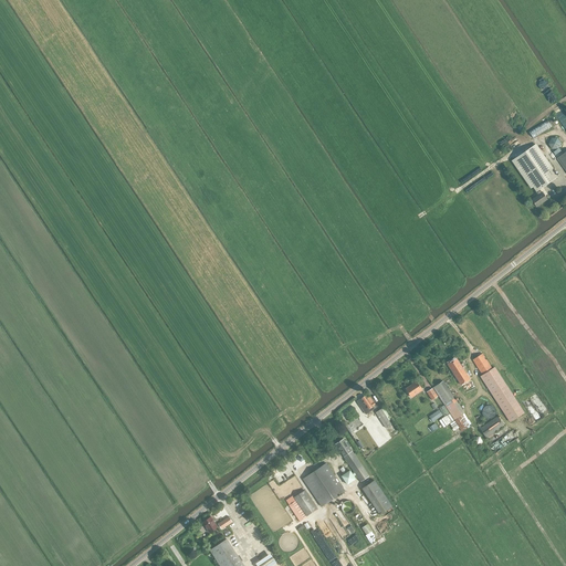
[(548,82),(541,86),(551,103),(557,98),(548,82)]
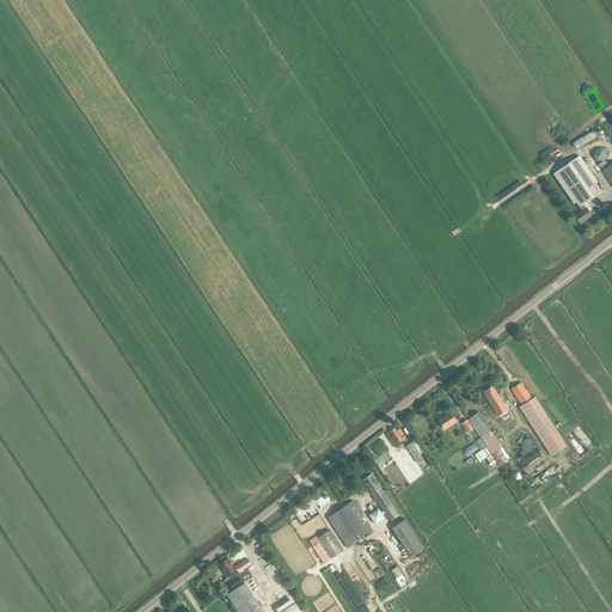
[(576,151),(597,138),(592,129),(571,142),(576,151)]
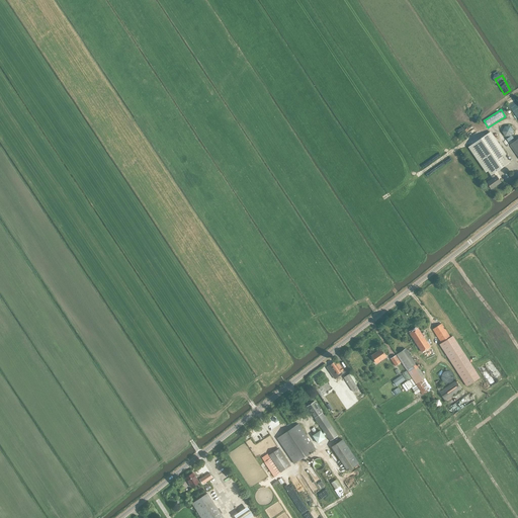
[(503,136),(513,136),(513,125),(504,124),(503,136)]
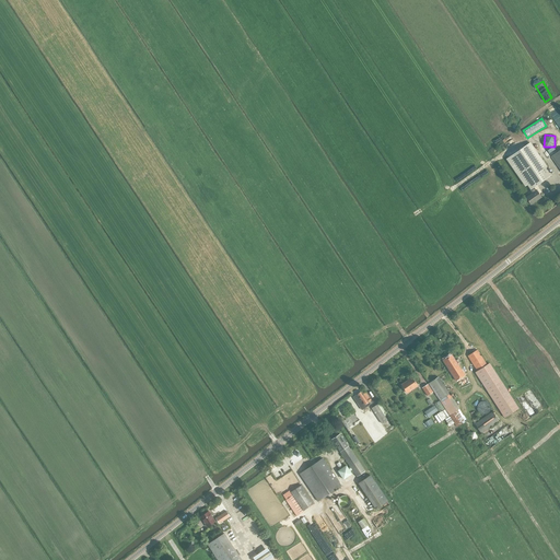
[(533,187),(551,175),(529,143),(512,155),(533,187)]
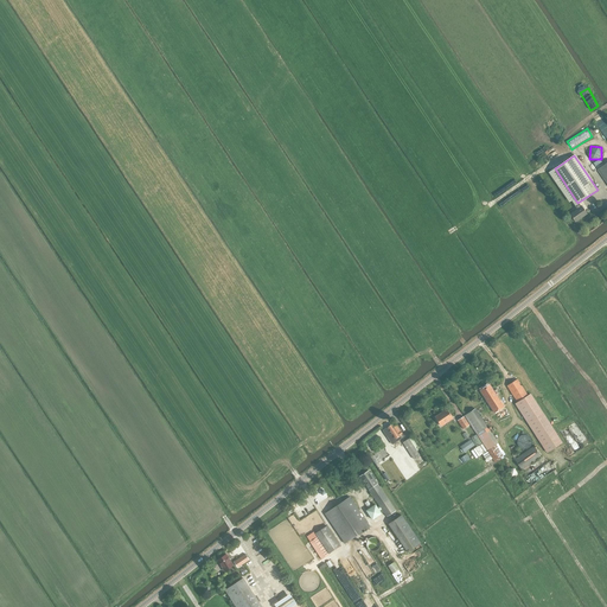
[(575,222),(587,213),(581,206),(579,204),(575,206),(577,210),(570,215),(575,222)]
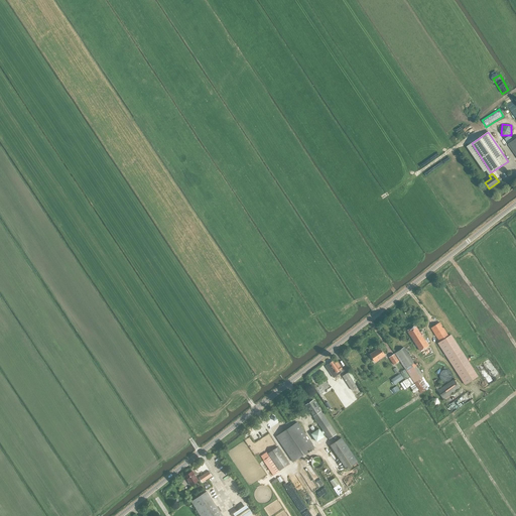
[(431,328),(440,342),(448,336),(439,321),(431,328)]
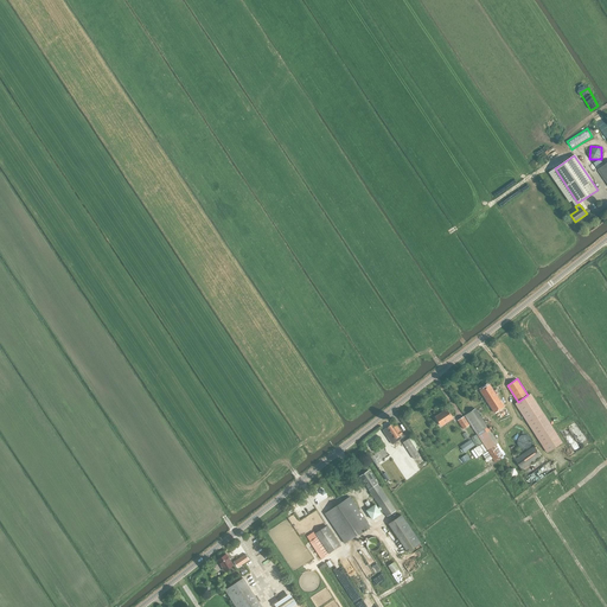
[(496,395),(499,393),(497,389),(493,391),(489,384),(480,390),(484,395),(483,395),(485,398),(485,397),(494,411),(503,406),(496,395)]
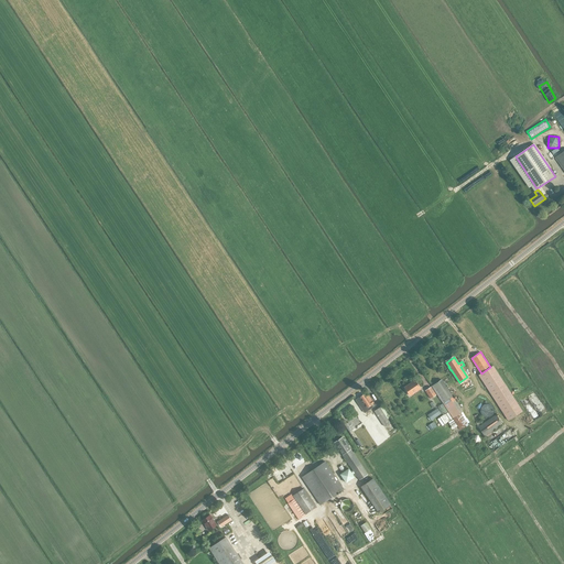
[(508,420),(522,411),(492,366),(490,367),(481,373),(479,375),(508,420)]
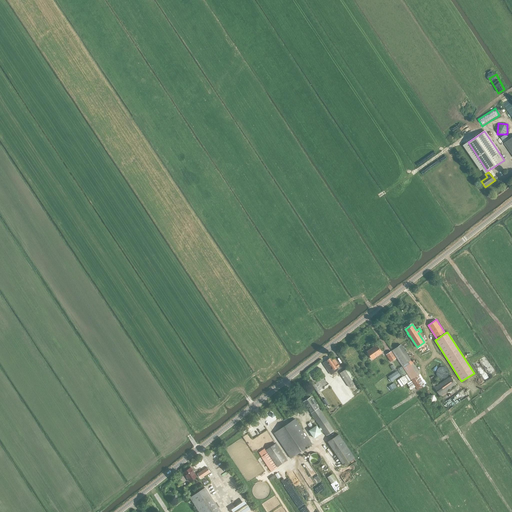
[(372,358),(381,352),(377,345),(368,351),(372,358)]
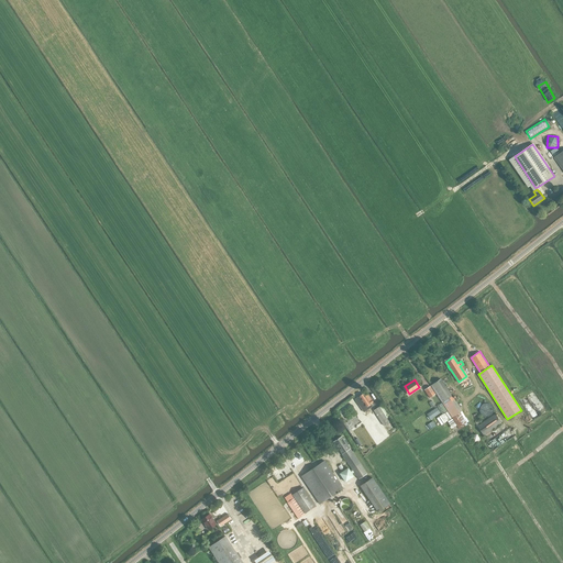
[(452,417),(462,410),(441,379),(431,385),(452,417)]
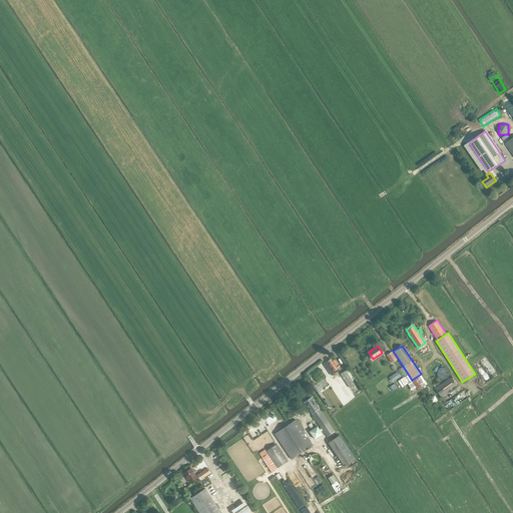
[(392,352),(387,355),(391,362),(396,359),(392,352)]
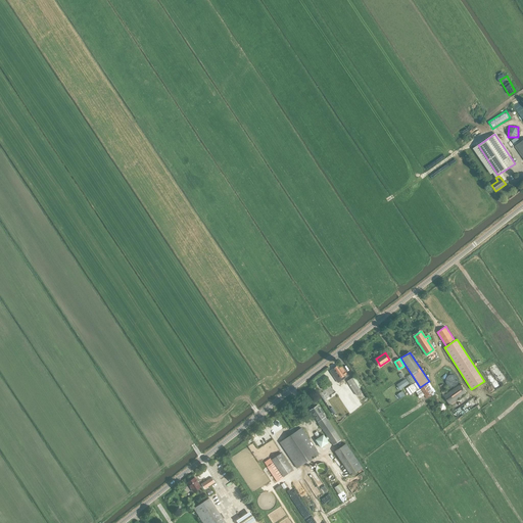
[(337,366),(330,371),(338,383),(345,378),(344,376),(346,374),(342,367),(340,365),(338,366),(337,366)]
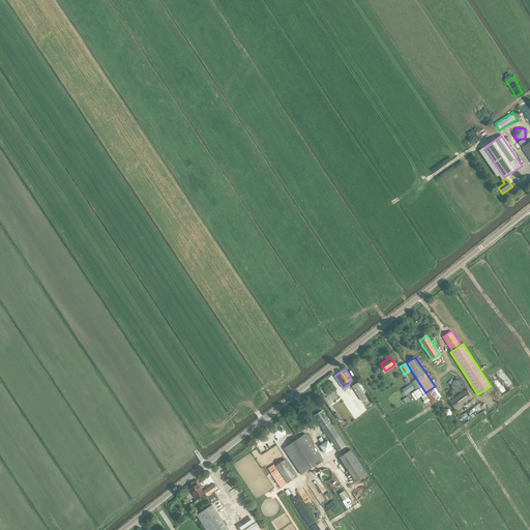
[(461,390),(466,384),(458,378),(452,385),(461,390)]
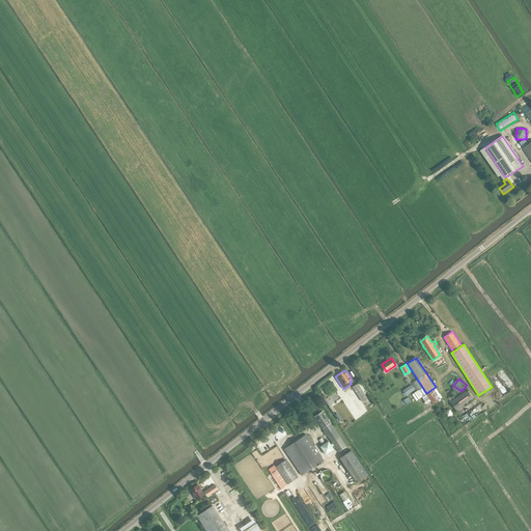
[(500,379),(495,383),(503,395),(509,391),(500,379)]
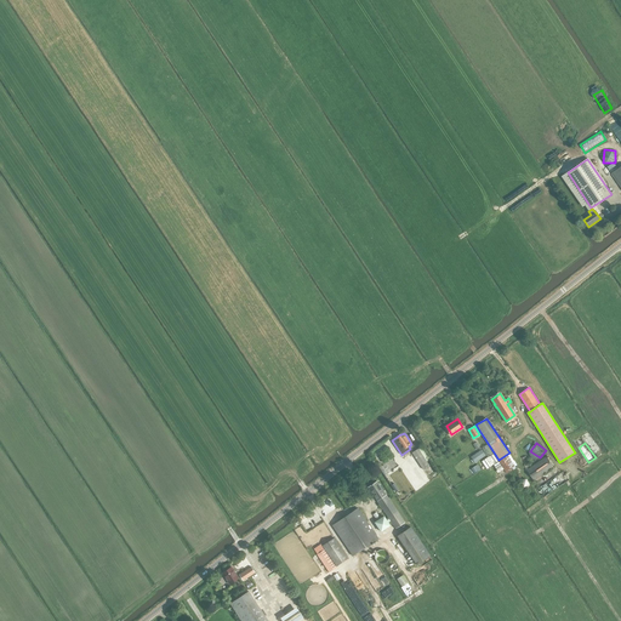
[(422,469),(429,465),(419,449),(412,453),(422,469)]
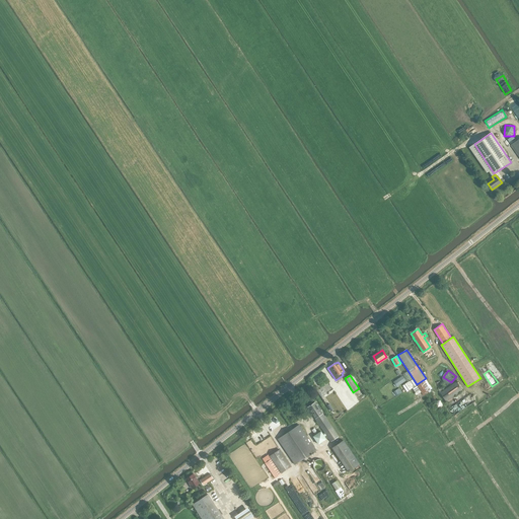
[(402,376),(393,382),(396,387),(406,380),(402,376)]
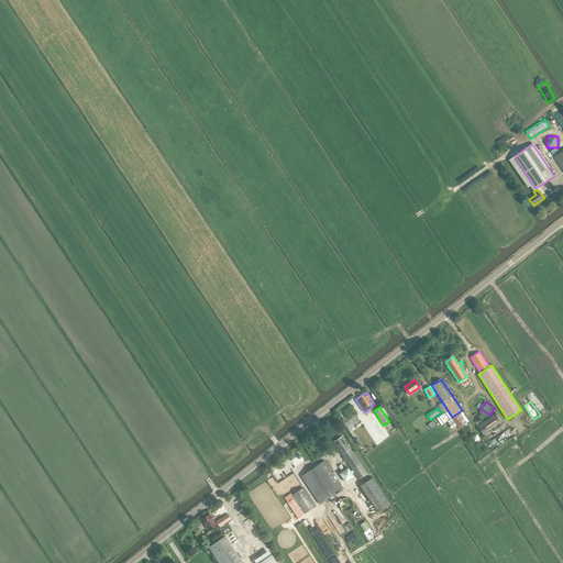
[(484,435),(501,422),(495,414),(477,426),(484,435)]
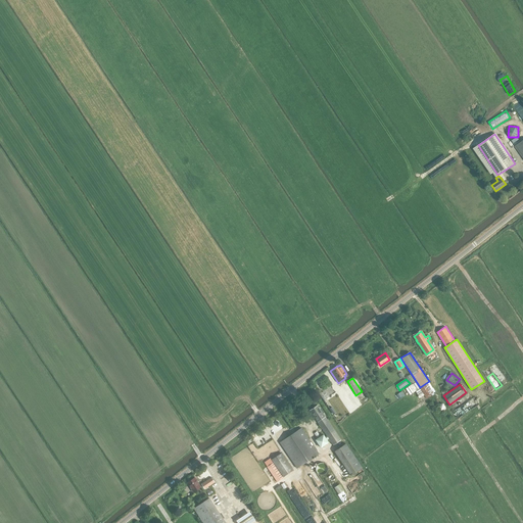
[(326,389),(331,395),(336,392),(331,385),(326,389)]
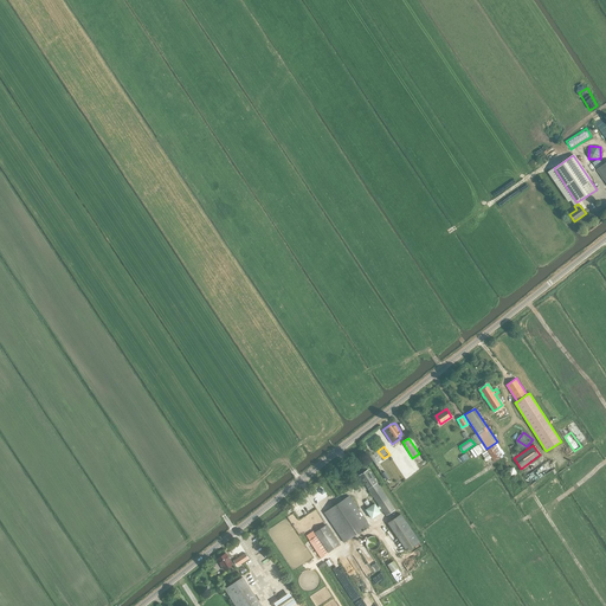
[(375,463),(382,459),(378,451),(371,456),(375,463)]
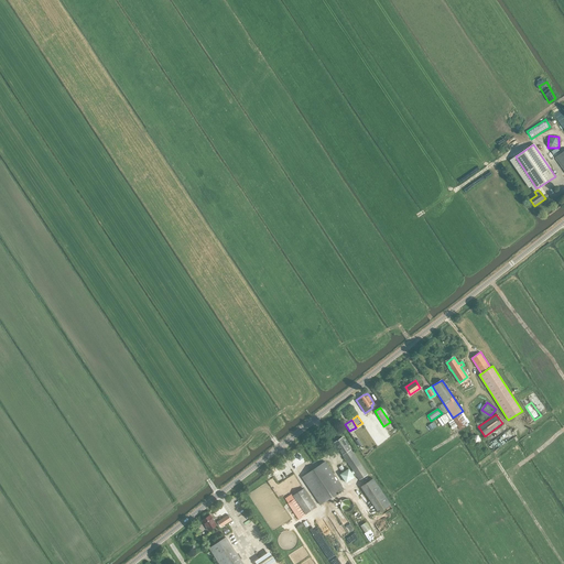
[(500,436),(508,430),(506,426),(490,438),(495,444),(502,438),(500,436)]
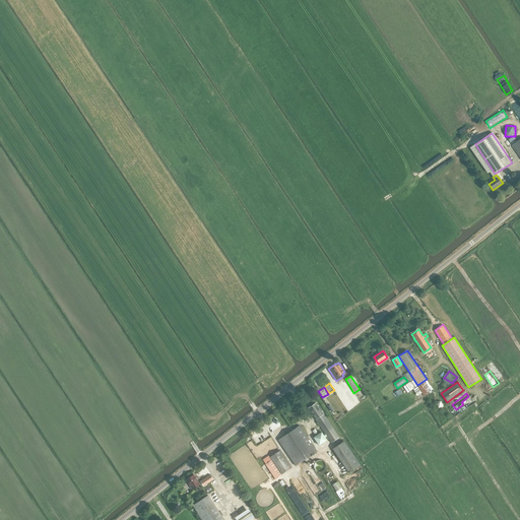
[(319,445),(328,438),(331,442),(338,437),(316,403),(308,407),(325,434),(323,435),(321,432),(314,437),(319,445)]
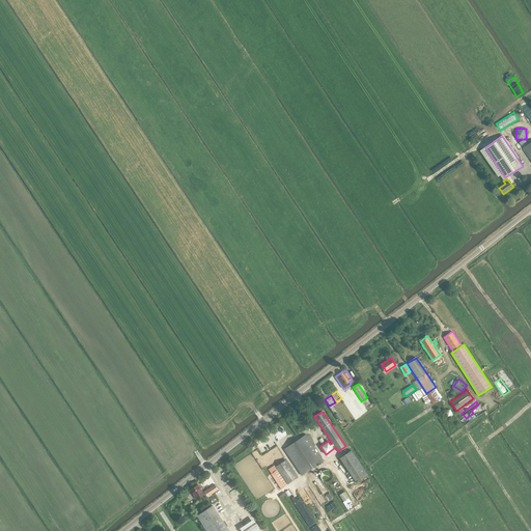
[(302,475),(324,460),(306,435),(284,449),(302,475)]
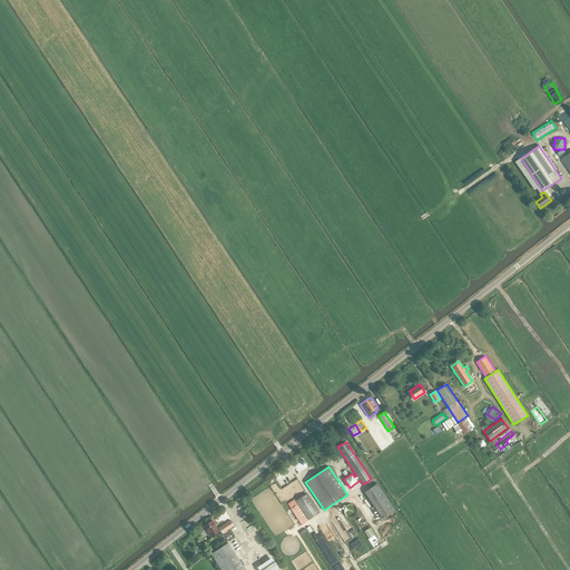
[(382,518),(394,510),(377,483),(364,492),(382,518)]
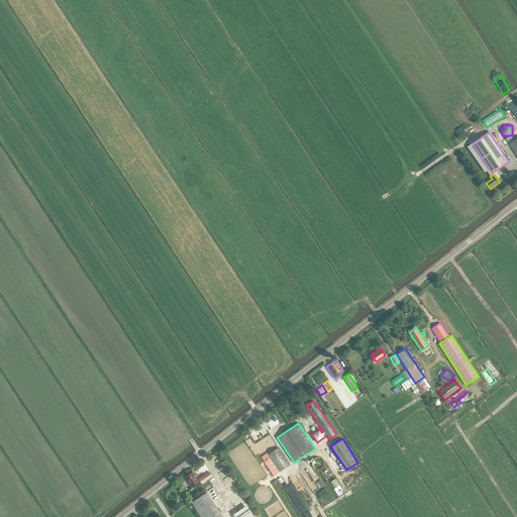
[(280,471),(290,464),(278,447),(269,454),(271,457),(264,461),(274,477),(280,472),(280,471)]
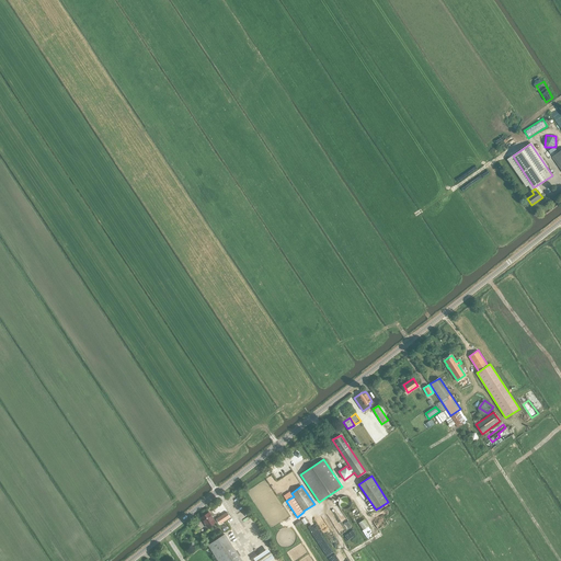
[(341,497),(343,507),(353,506),(352,496),(341,497)]
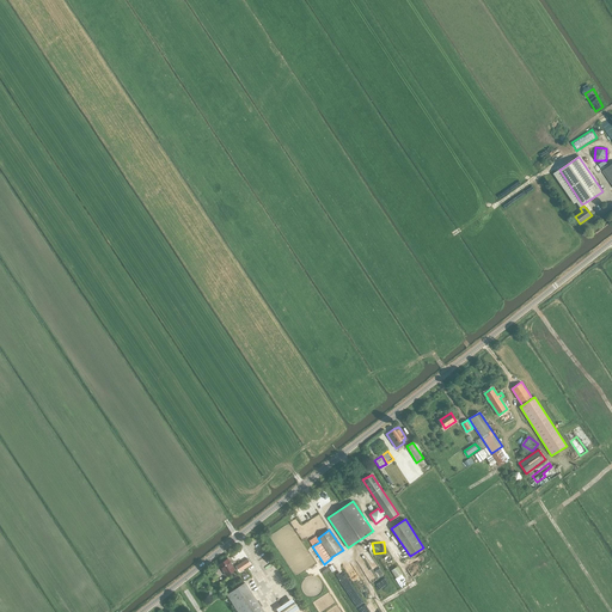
[(226,576),(236,570),(228,558),(219,564),(220,567),(220,568),(221,570),(222,570),(226,576)]
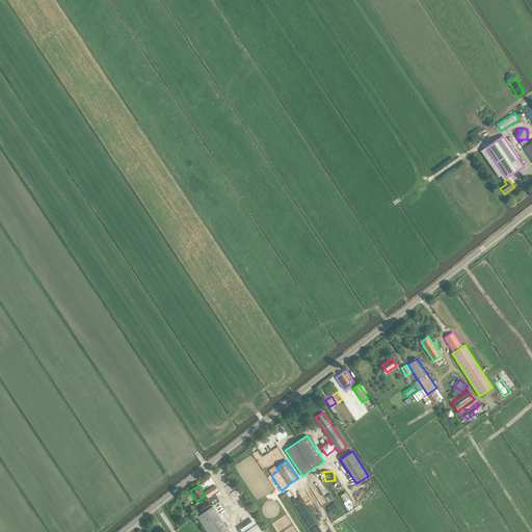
[(215,485),(206,493),(209,498),(218,490),(215,485)]
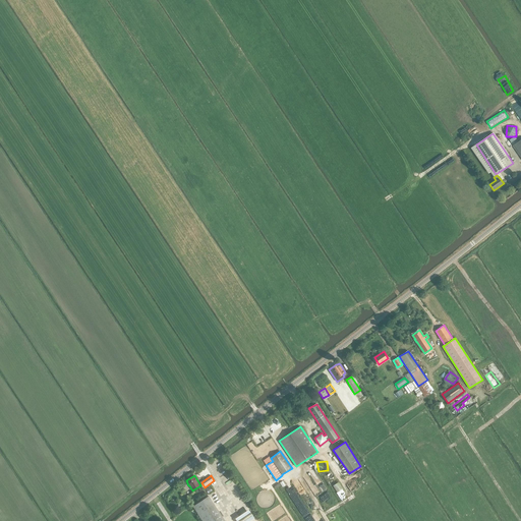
[(333,485),(337,493),(343,488),(338,482),(333,485)]
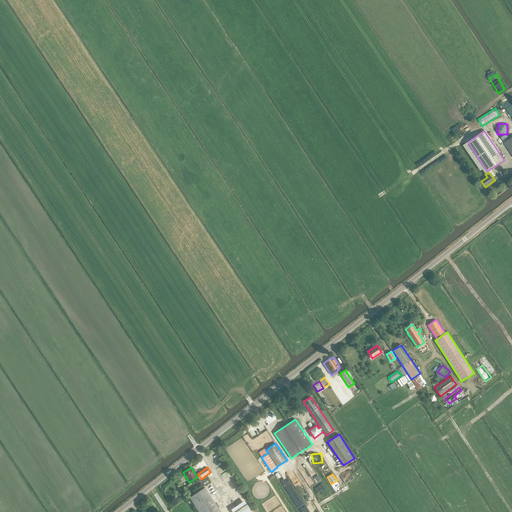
[(221,511),(216,504),(205,488),(190,498),(199,511),(221,511)]
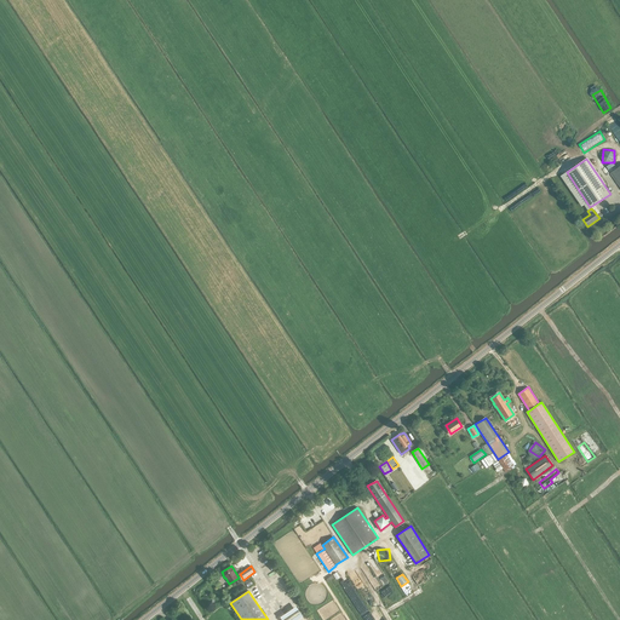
[(283,619),(297,619),(304,615),(297,606),(281,616),(283,619)]
